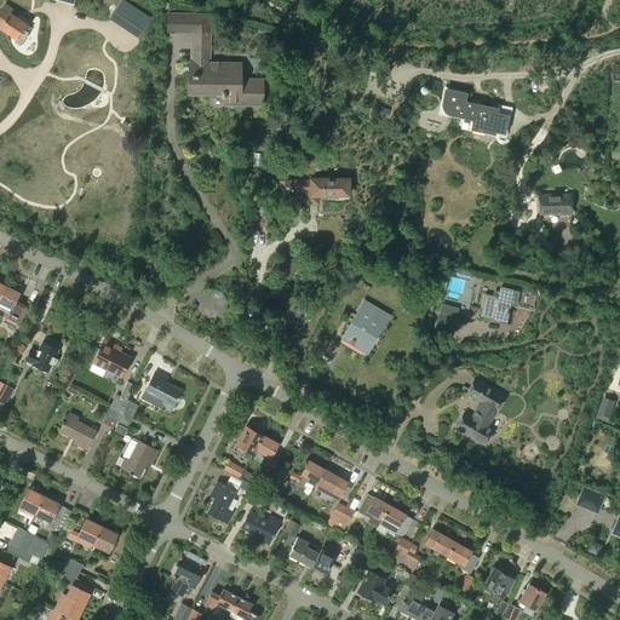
[(0,28),(22,42),(32,28),(10,15),(13,10),(5,4),(0,11),(0,28)]
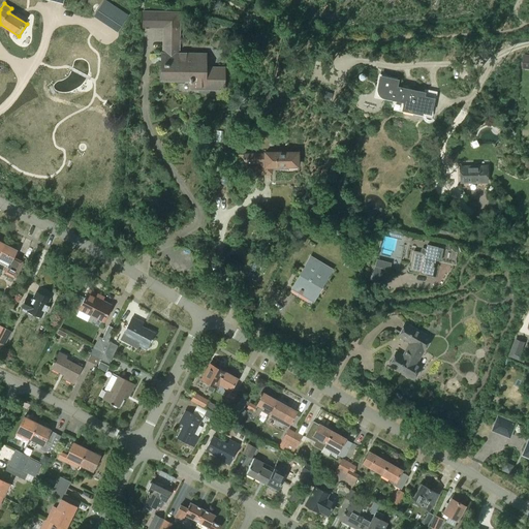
[(178,54),(178,30),(181,30),(181,12),(143,12),(142,30),(164,30),(163,54),(161,54),(161,79),(189,80),(189,83),(191,83),(191,88),(224,89),(224,68),(205,68),(205,55),(178,54)]
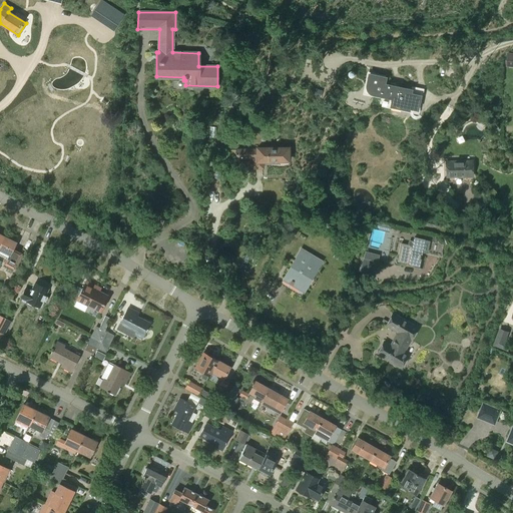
[(384,77),(369,74),(365,92),(380,96),(380,97),(381,97),(381,95),(392,97),(390,106),(413,111),(415,111),(416,110),(417,109),(420,96),(410,94),(411,90),(384,84),(385,76),(384,77)]
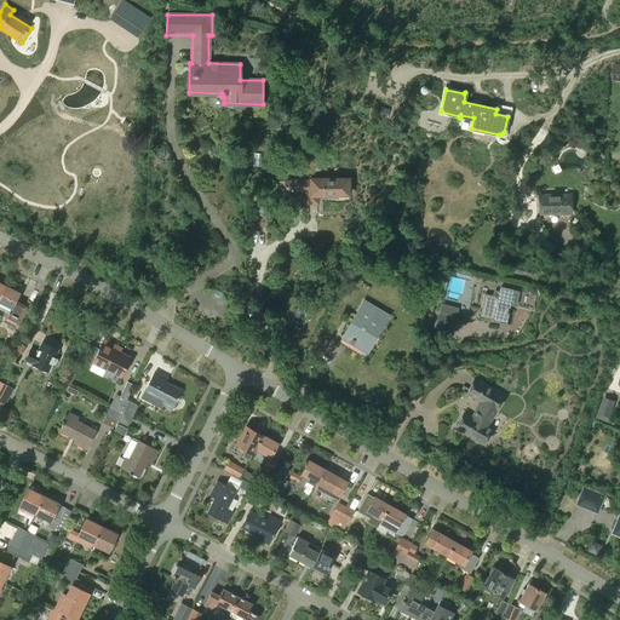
[(380,108),(378,116),(385,119),(389,110),(380,108)]
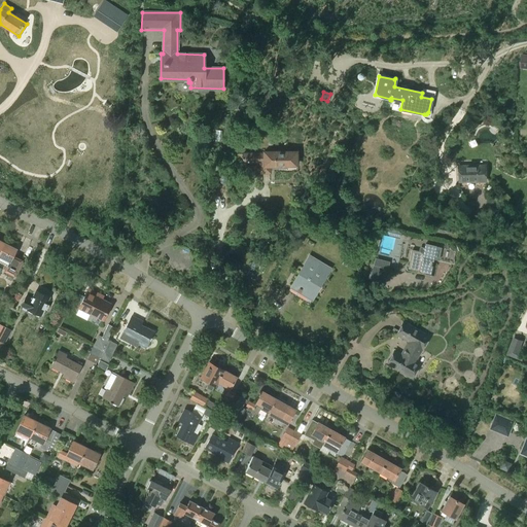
[(221,141),(221,131),(212,130),(212,141),(221,141)]
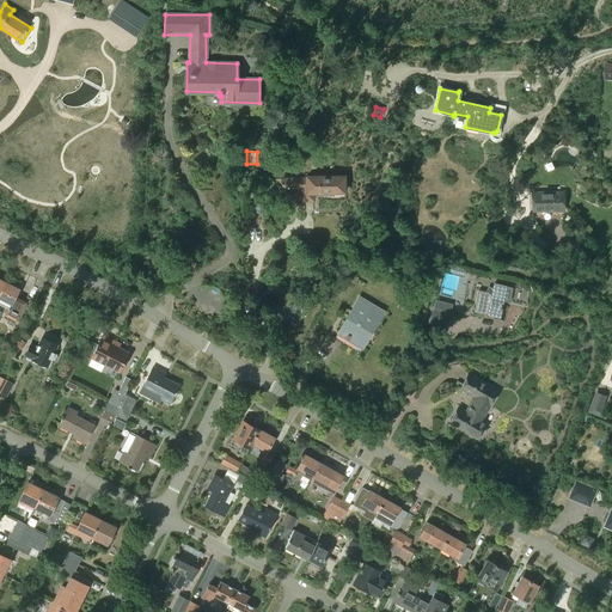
[(344,193),(344,177),(307,177),(307,179),(282,179),(282,189),(303,189),(303,200),(313,200),(313,193),(323,193),(323,195),(332,195),(332,193),(344,193)]
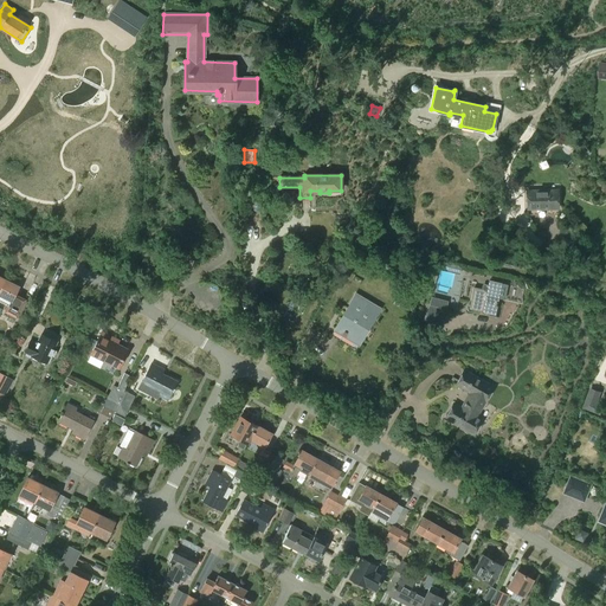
[(528,210),(558,207),(556,191),(527,192),(528,210)]
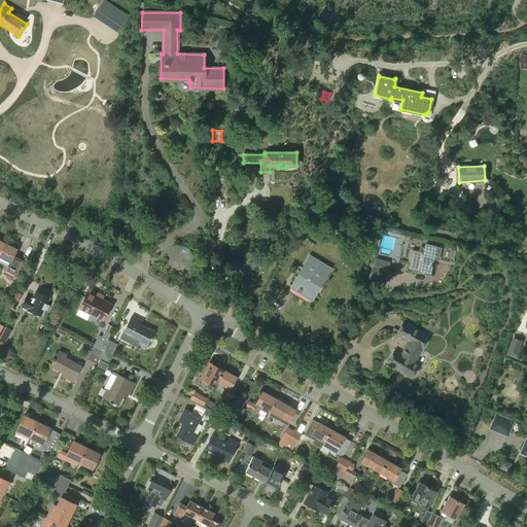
[(371,256),(375,241),(365,239),(362,254),(371,256)]
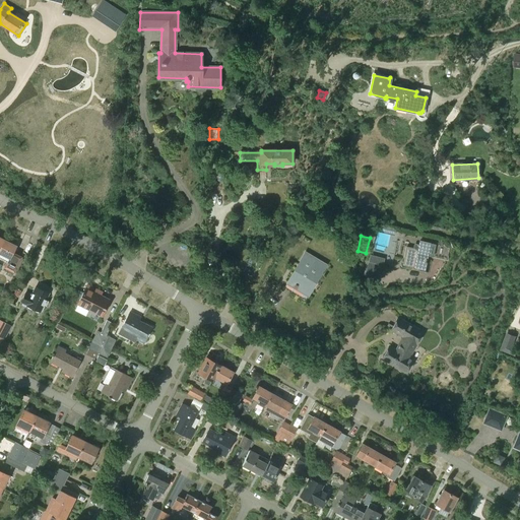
[(15,247),(3,241),(0,246),(0,267),(3,262),(6,263),(3,268),(13,273),(20,258),(11,253),(15,247)]
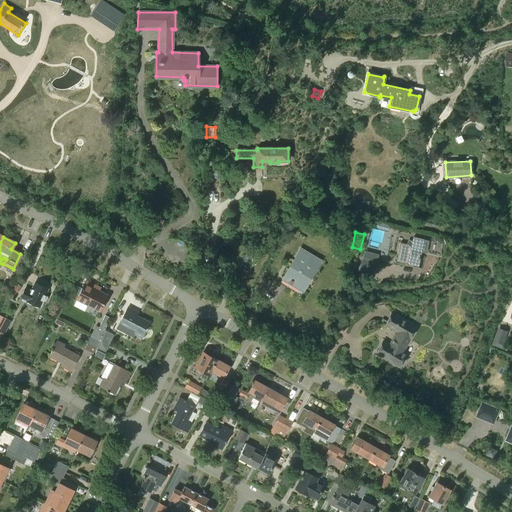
[(409,240),(407,241),(407,244),(400,242),(396,260),(417,265),(420,252),(425,253),(428,241),(413,237),(412,241),(409,240)]
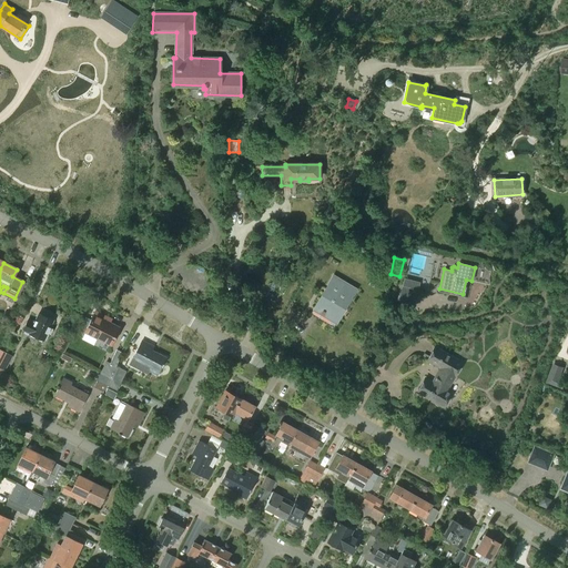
[(341,314),(356,290),(333,276),(313,308),(332,320),(336,312),(341,314)]
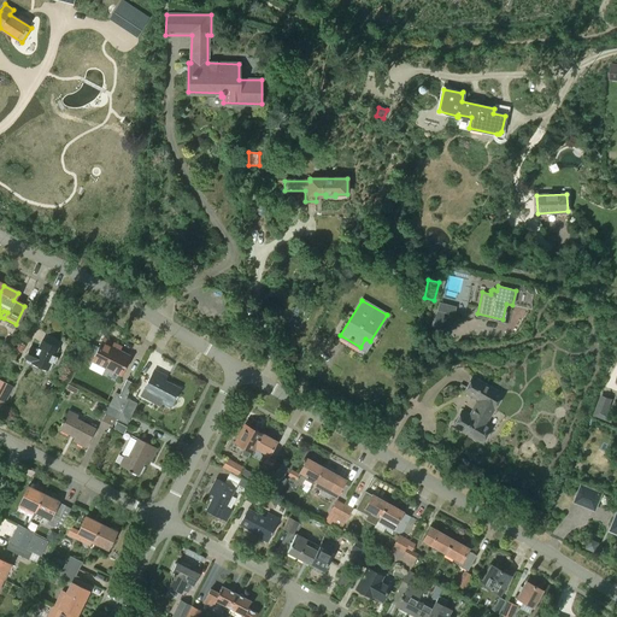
[(446,329),(452,313),(438,309),(432,324),(446,329)]
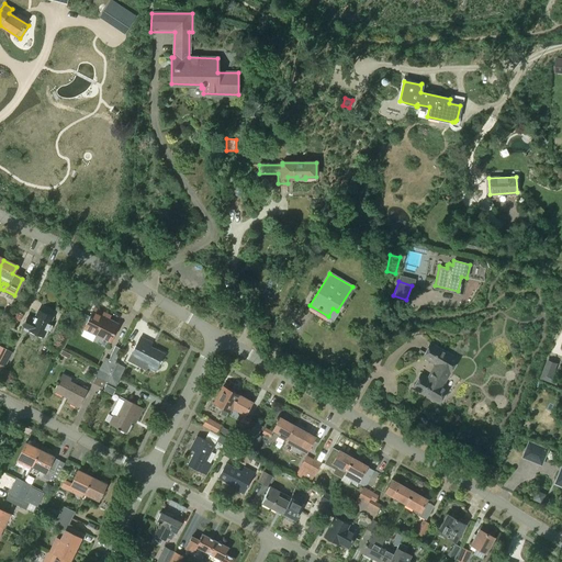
[(109,341),(117,325),(103,318),(105,314),(93,308),(85,325),(102,334),(101,337),(109,341)]
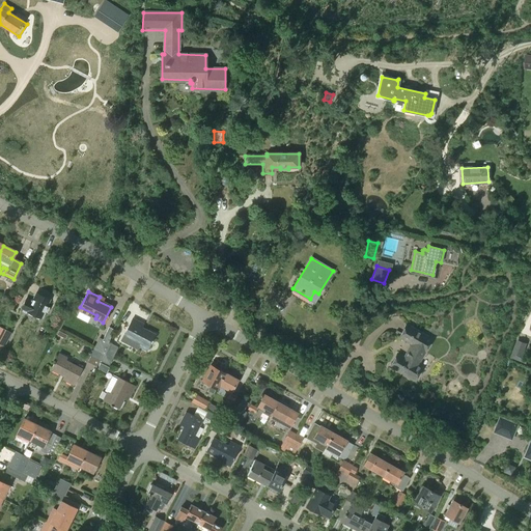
[(40,318),(50,300),(36,294),(32,302),(26,300),(20,312),(23,313),(24,311),(40,318)]
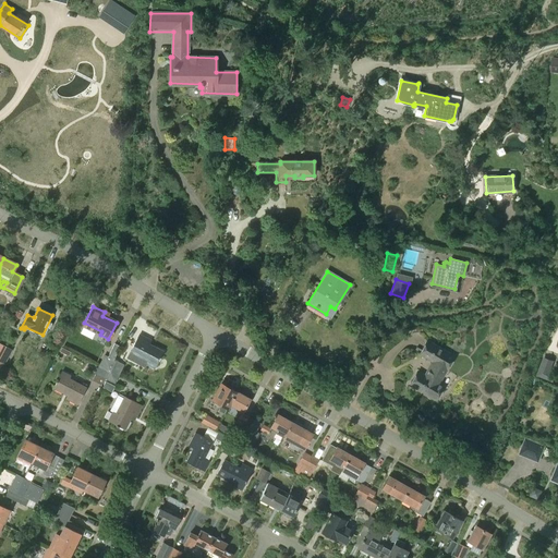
[(154,368),(162,352),(149,344),(150,341),(140,336),(131,352),(148,361),(146,364),(154,368)]
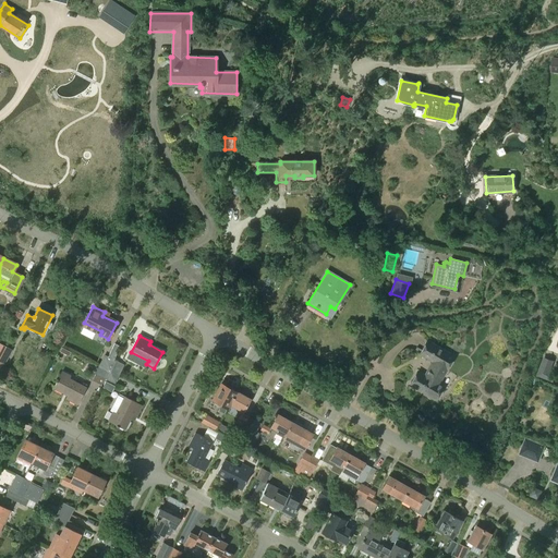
[(446,371),(453,358),(426,341),(419,354),(432,362),(424,376),(417,372),(410,385),(435,400),(443,387),(433,381),(441,367),(446,371)]
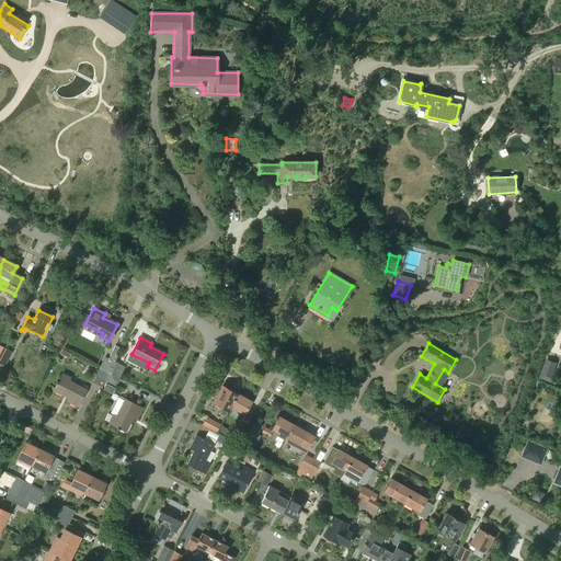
[(114,361),(115,361),(121,348),(115,345),(109,358),(114,361)]
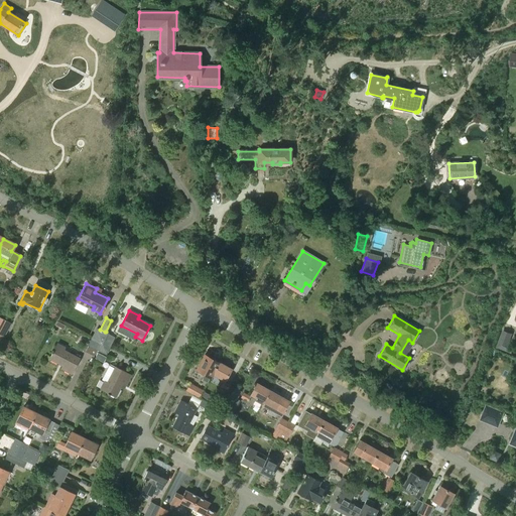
[(0,335),(3,338),(10,325),(0,318),(0,335)]
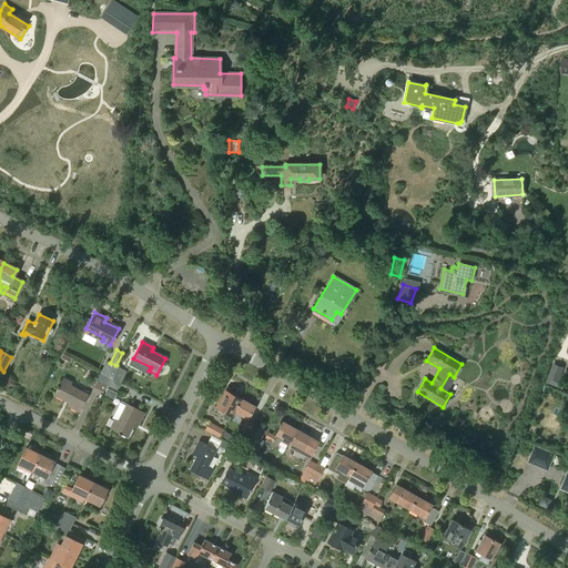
[(112,381),(118,369),(114,367),(115,365),(110,363),(105,361),(101,371),(108,374),(105,378),(107,378),(112,381)]
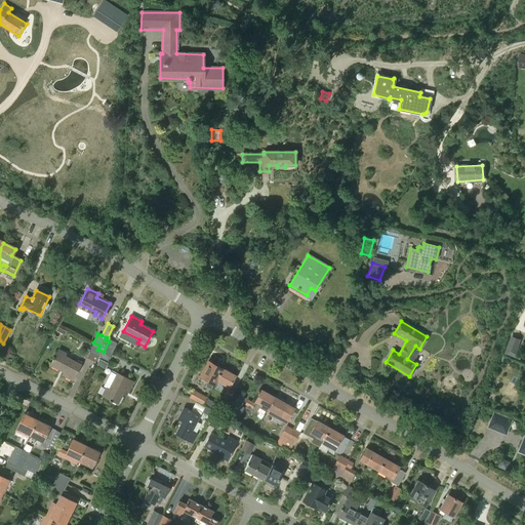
[(112,356),(118,342),(107,337),(106,339),(109,341),(104,352),(112,356)]
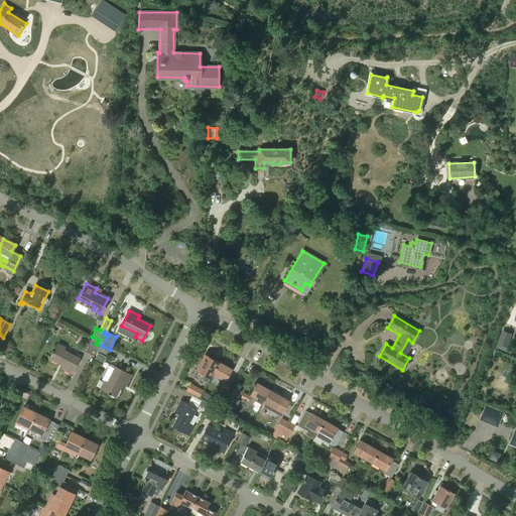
[(503,332),(497,348),(506,351),(512,336),(503,332)]
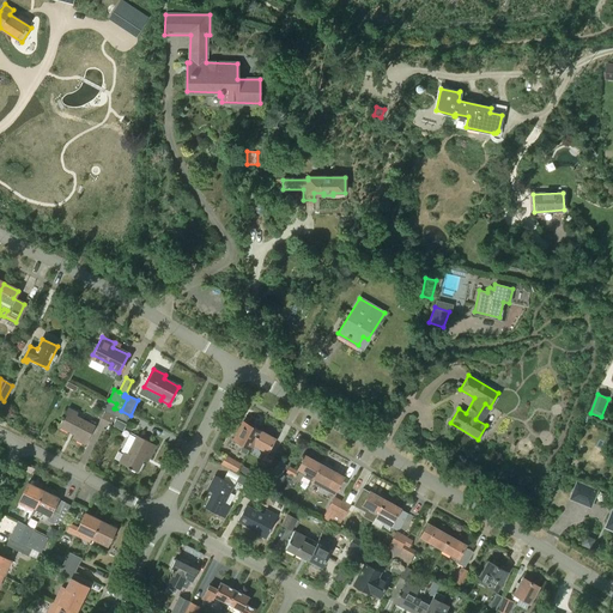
[(111,423),(114,417),(113,416),(115,408),(114,408),(116,404),(109,400),(101,418),(111,423)]
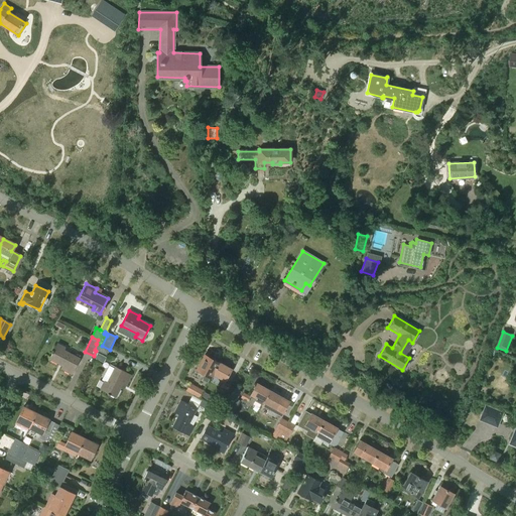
[(72,375),(80,359),(63,351),(65,348),(57,344),(49,359),(62,366),(60,369),(72,375)]
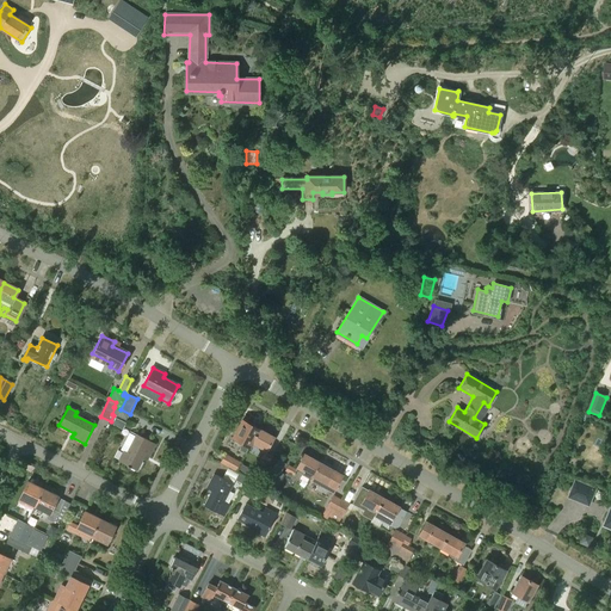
[(127,421),(130,414),(121,409),(115,407),(112,414),(113,415),(127,421)]
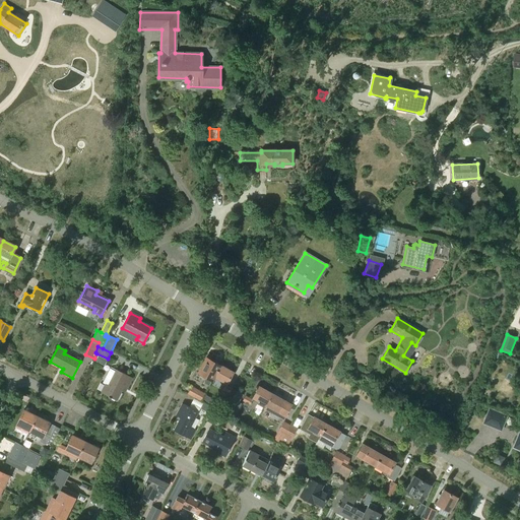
[(98,355),(94,362),(103,366),(106,360),(98,355)]
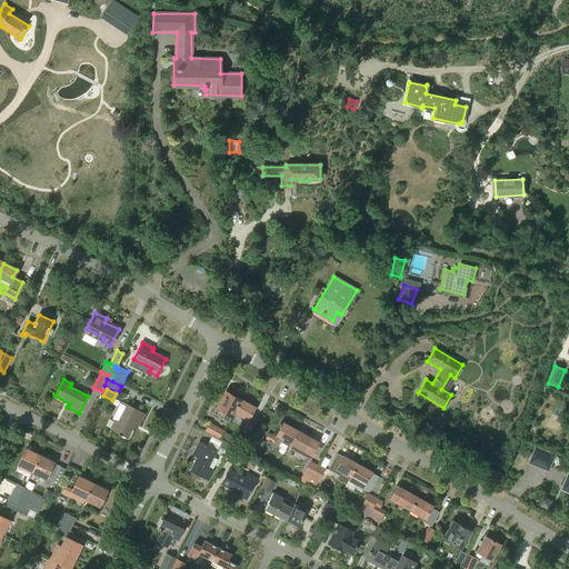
[(231,417),(235,411),(240,400),(226,392),(217,408),(223,411),(223,419),(229,422),(231,417)]
